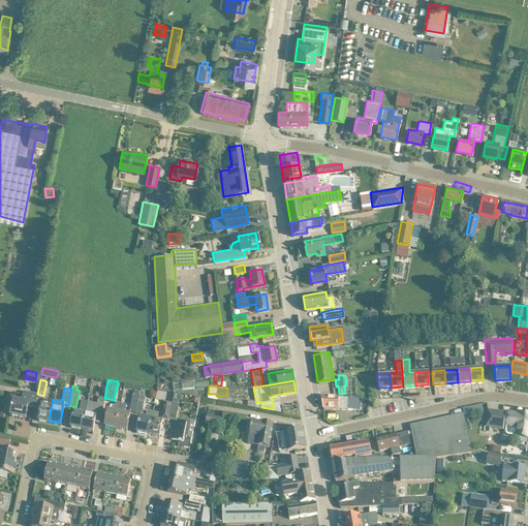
[(129,409),(133,410),(138,390),(133,389),(132,392),(132,393),(129,409)]
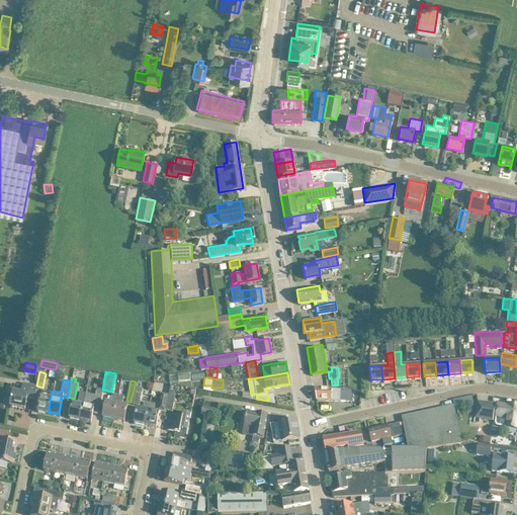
[(26,396),(33,397),(35,384),(22,381),(22,383),(11,381),(8,397),(10,397),(9,404),(24,407),(26,396)]
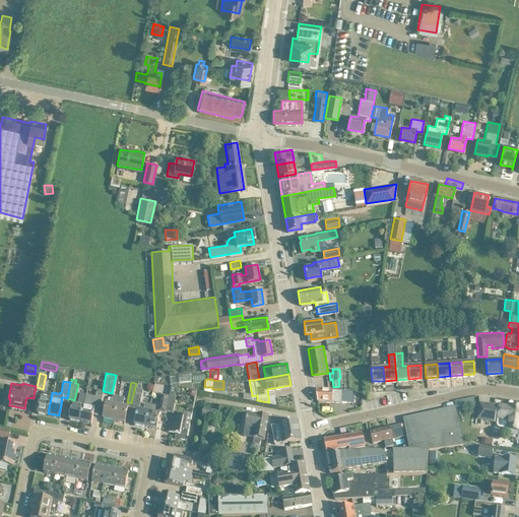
[(140,384),(136,383),(131,403),(138,404),(141,387),(140,387),(140,384)]
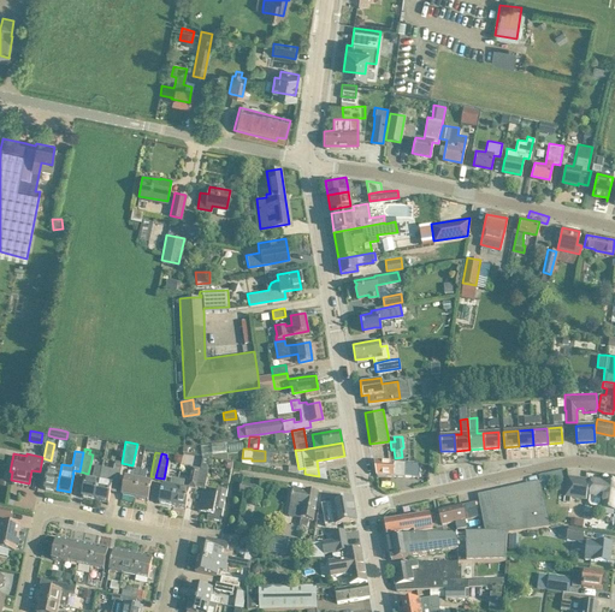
[(190,465),(187,485),(195,486),(197,470),(200,458),(196,457),(194,467),(190,465)]
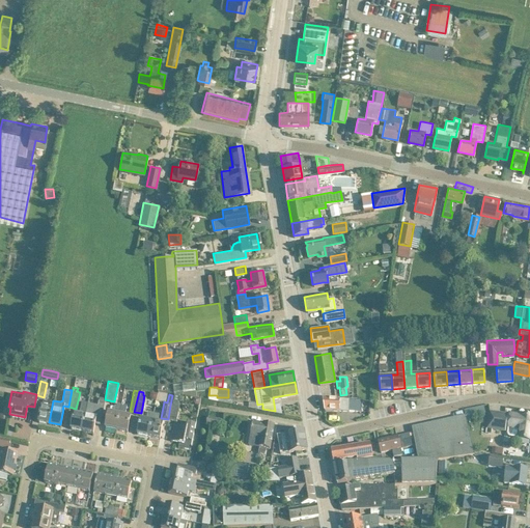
[(81,429),(92,432),(94,421),(100,422),(105,397),(99,395),(96,404),(87,401),(86,406),(85,406),(81,429)]
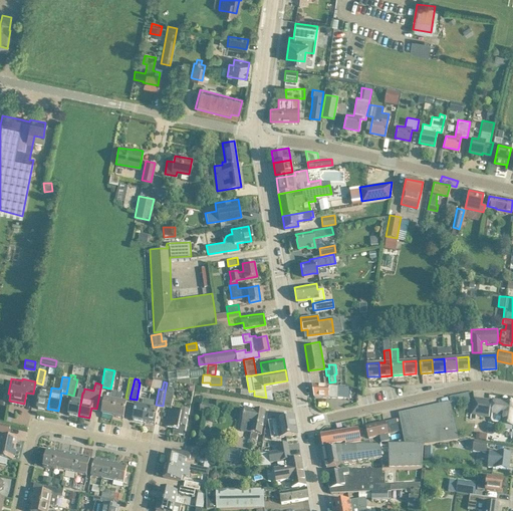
[(311,384),(313,395),(348,397),(349,386),(311,384)]
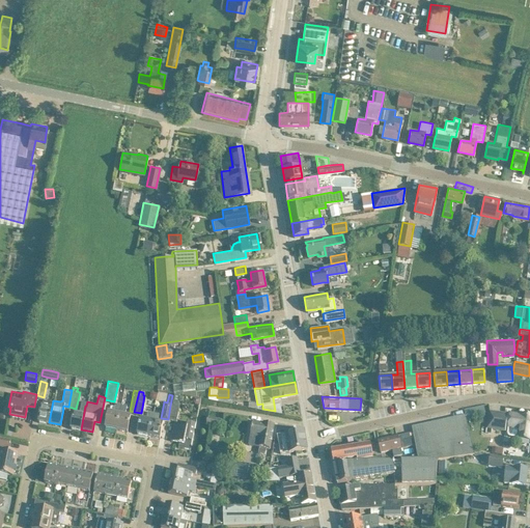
[(37,420),(49,422),(53,400),(47,398),(46,400),(42,399),(42,403),(40,403),(37,420)]
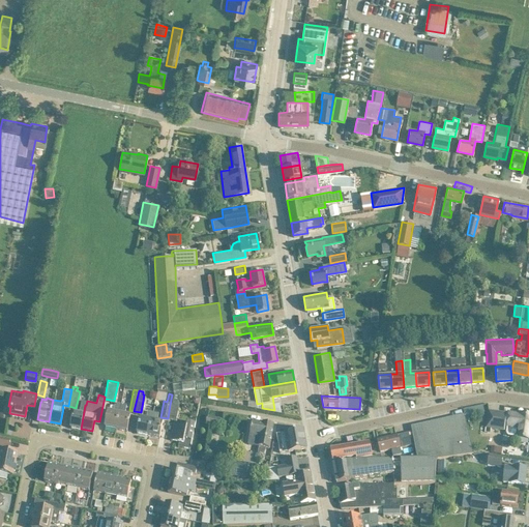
[(81,429),(85,405),(86,405),(87,401),(81,399),(79,411),(72,410),(69,426),(81,429)]
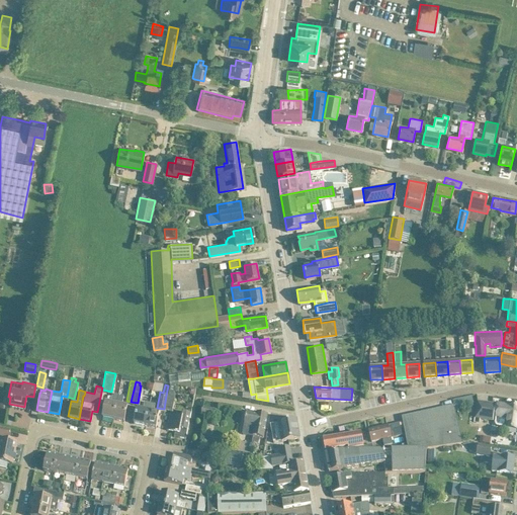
[(101,415),(112,417),(117,393),(114,393),(113,395),(111,394),(110,400),(104,399),(101,415)]
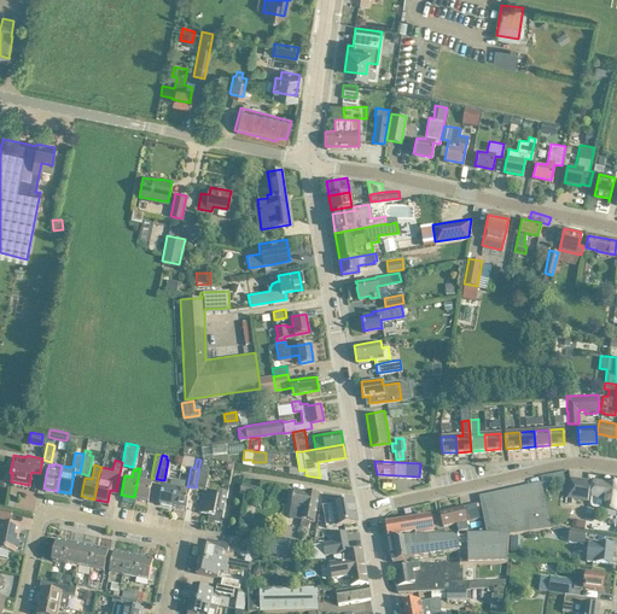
[(146,469),(140,468),(134,497),(147,501),(151,481),(144,480),(146,469)]
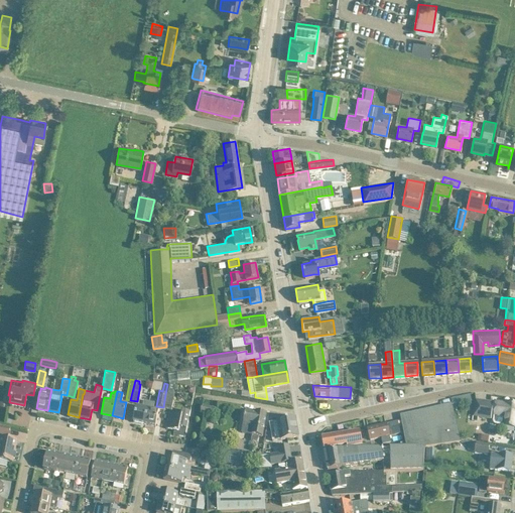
[(173,395),(165,394),(163,407),(170,408),(173,395)]
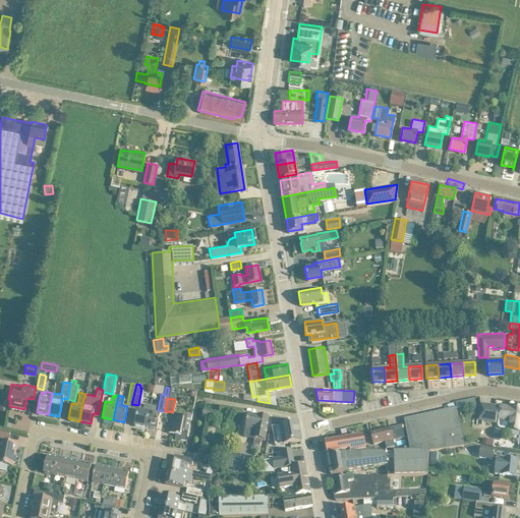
[(136,408),(133,424),(145,426),(150,403),(145,402),(142,409),(136,408)]
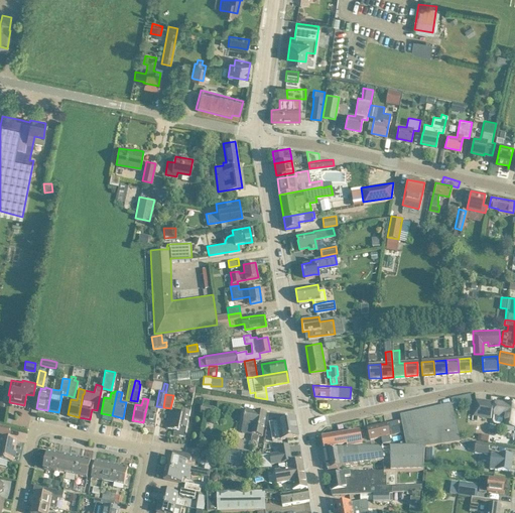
[(475,398),(472,418),(476,418),(477,414),(477,409),(490,411),(492,400),(475,398)]
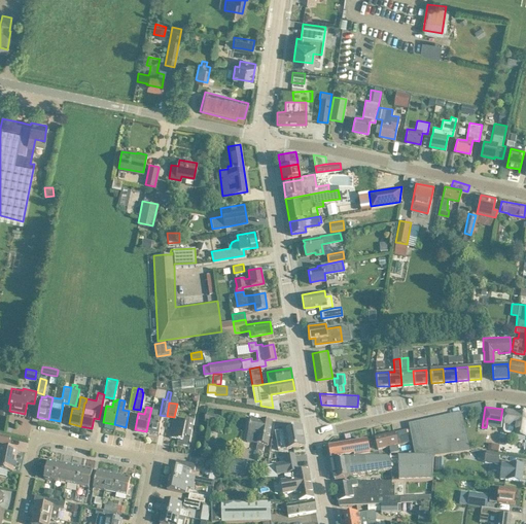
[(151,408),(146,431),(158,433),(161,418),(154,417),(156,409),(151,408)]
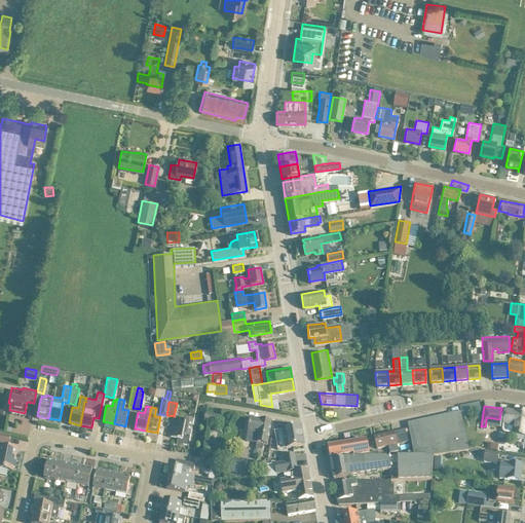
[(504,408),(502,420),(501,427),(502,430),(504,431),(524,434),(524,422),(524,409),(516,409),(516,410),(504,408)]
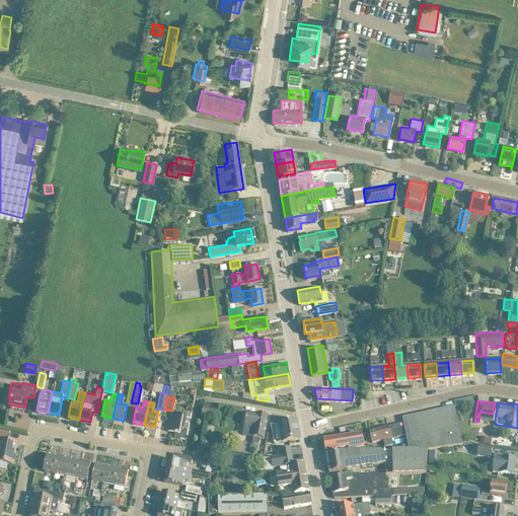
[(408,448),(426,447),(462,442),(456,414),(453,403),(401,416),(402,421),(404,433),(405,439),(408,448)]
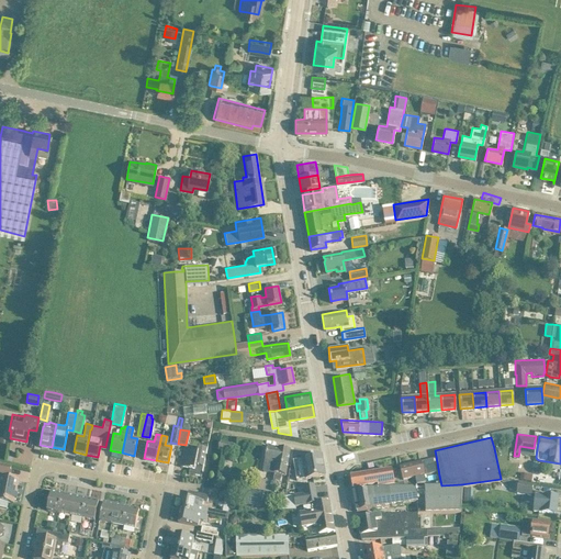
[(234,443),(220,440),(217,448),(232,451),(234,443)]
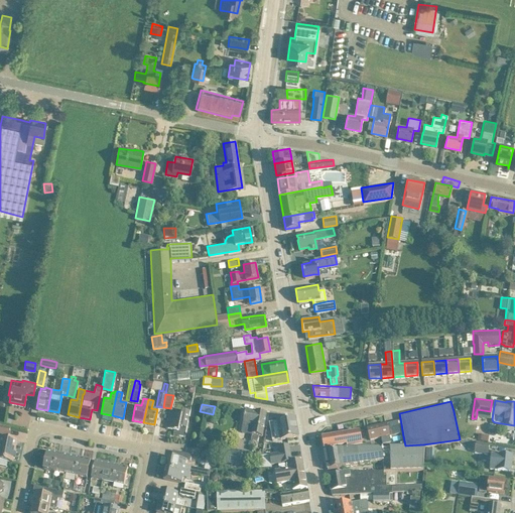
[(245,407),(241,430),(251,432),(255,409),(245,407)]
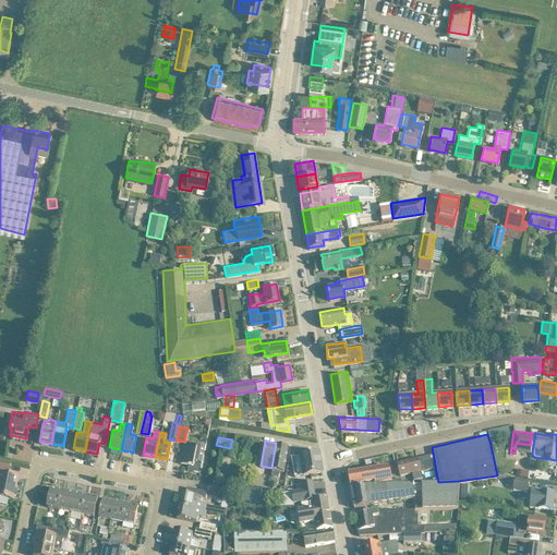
[(204,444),(196,443),(195,447),(182,445),(179,461),(188,463),(186,469),(198,471),(204,444)]
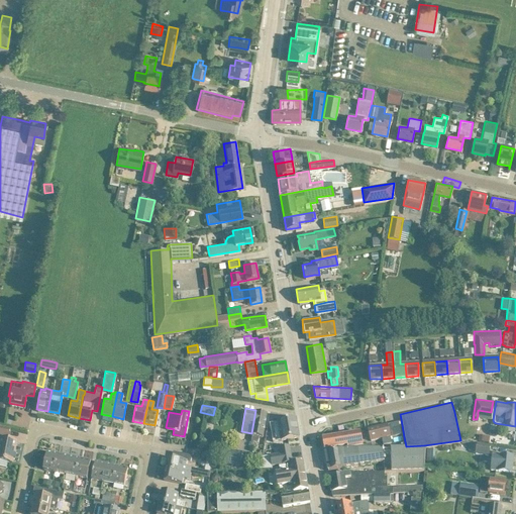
[(250,440),(256,441),(259,434),(262,435),(266,412),(255,410),(251,433),(250,440)]
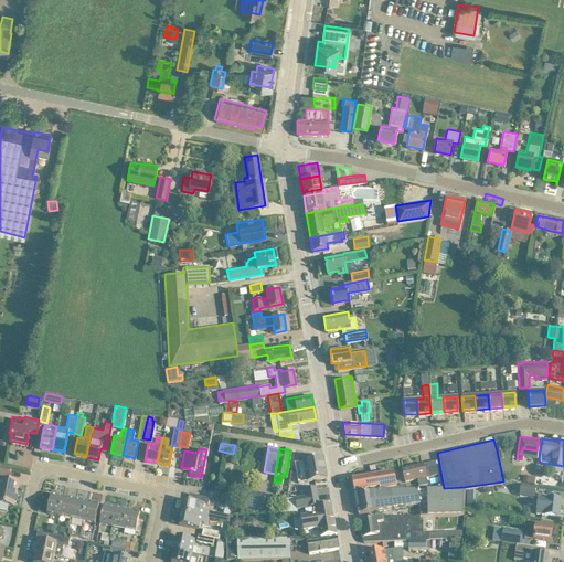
[(297,480),(315,477),(326,476),(322,456),(311,457),(294,460),(297,480)]
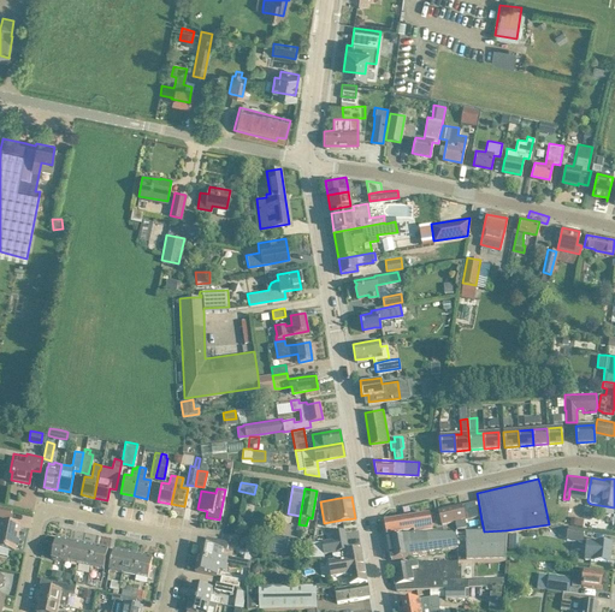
[(465,526),(463,517),(460,503),(437,509),(441,522),(454,520),(455,528),(465,526)]
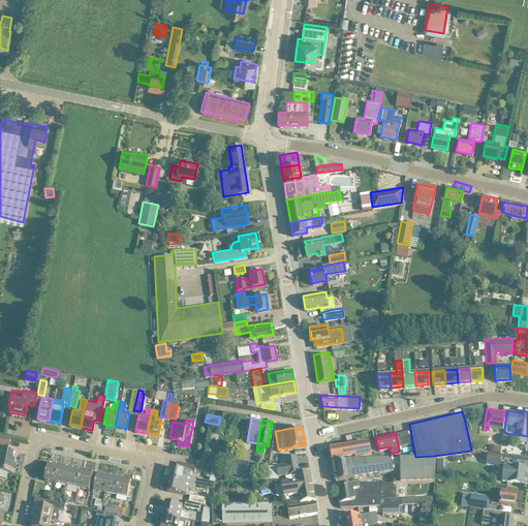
[(0,443),(7,445),(9,437),(0,435),(0,443)]
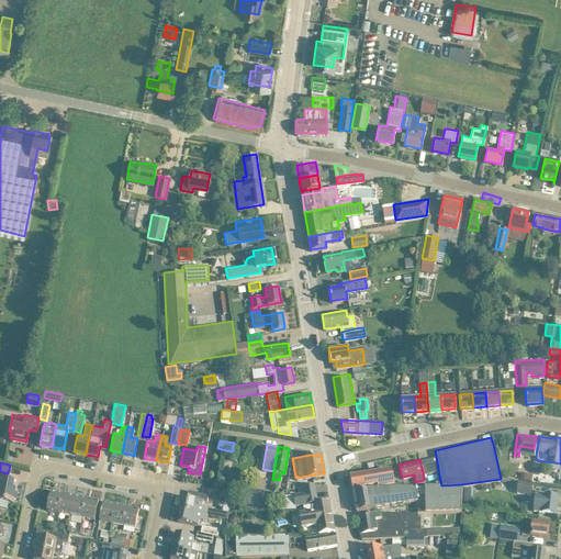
[(349,476),(351,487),(377,482),(378,485),(384,484),(393,482),(390,468),(367,472),(349,476)]
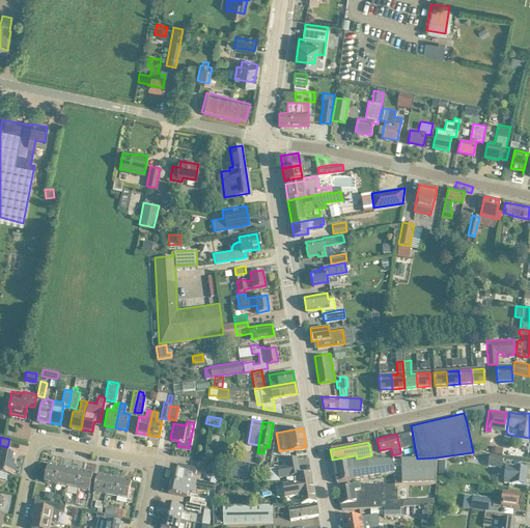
[(0,476),(6,477),(6,472),(12,473),(12,470),(15,470),(16,464),(14,463),(16,451),(5,449),(0,449),(0,476)]
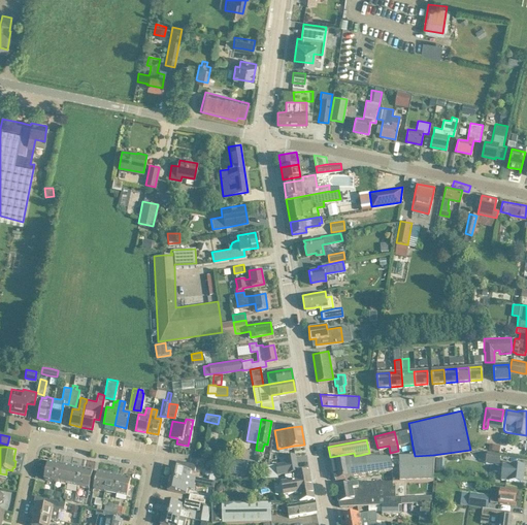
[(238,447),(236,457),(255,460),(256,450),(238,447)]
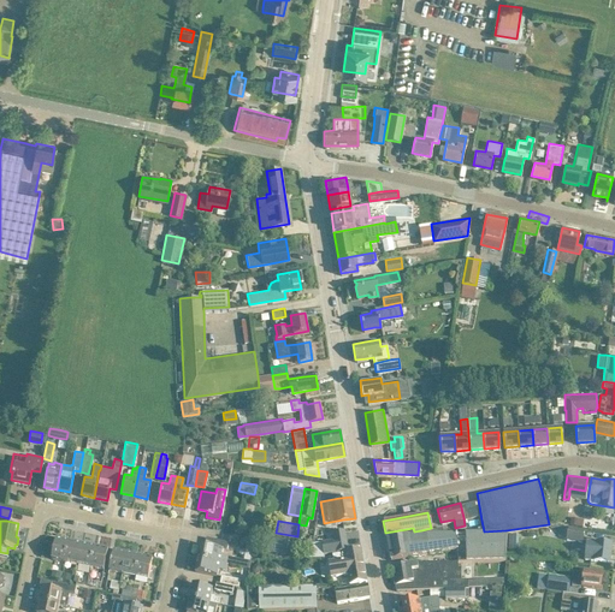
[(566,535),(566,538),(581,540),(584,524),(575,523),(575,526),(568,524),(567,527),(561,526),(560,534),(566,535)]
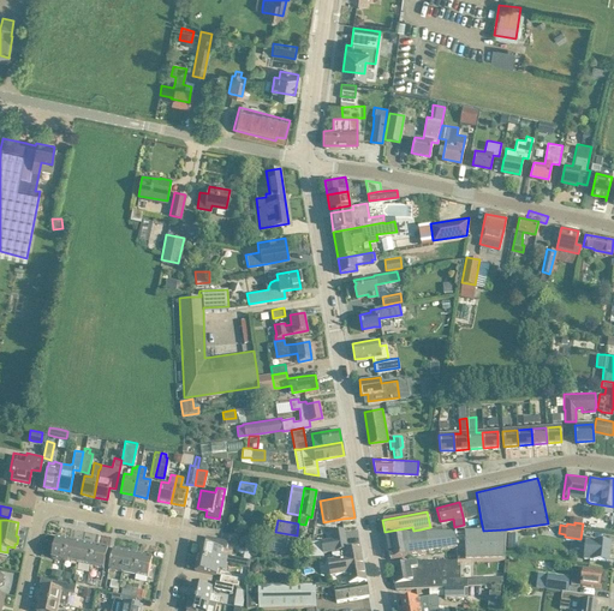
[(332,537),(321,538),(323,551),(346,547),(343,528),(331,529),(332,537)]
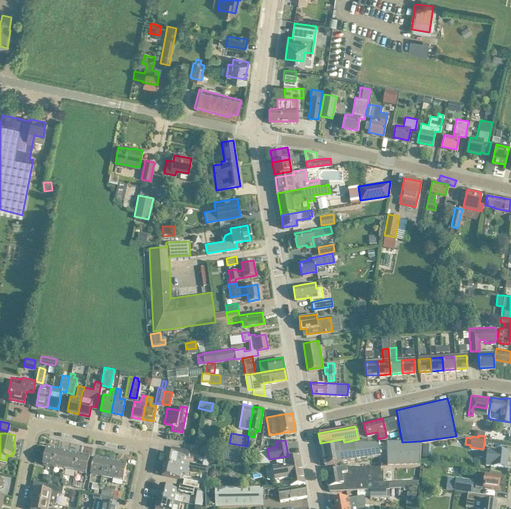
[(386,443),(386,465),(419,465),(420,441),(402,442),(386,443)]
